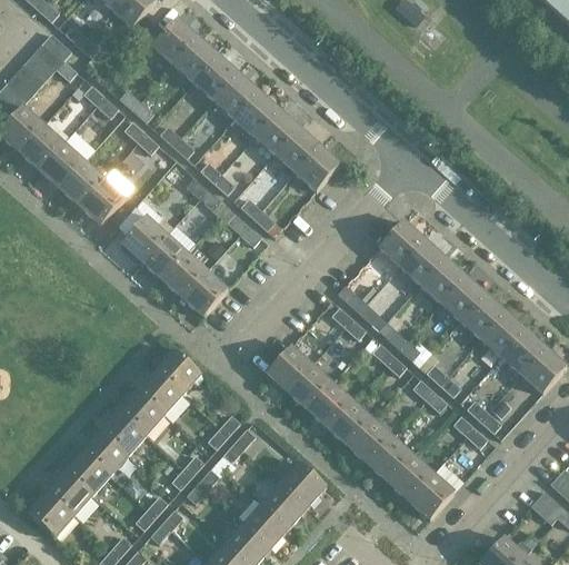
[(25,0),(36,9),(45,0),(25,0)]
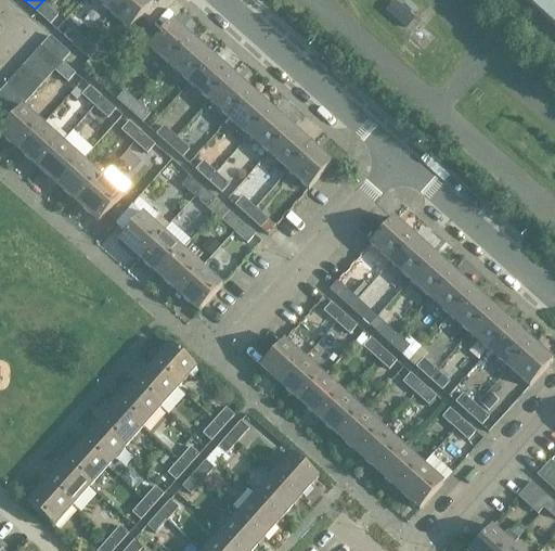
[(43,0),(35,9),(49,22),(57,13),(43,0)]
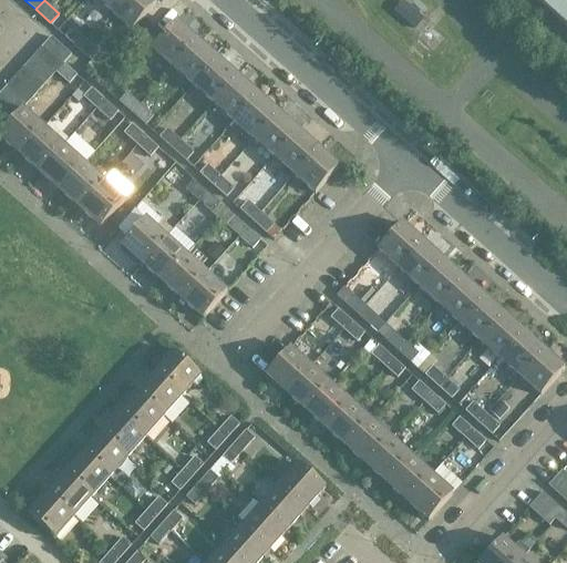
[(100,0),(110,9),(117,0),(100,0)]
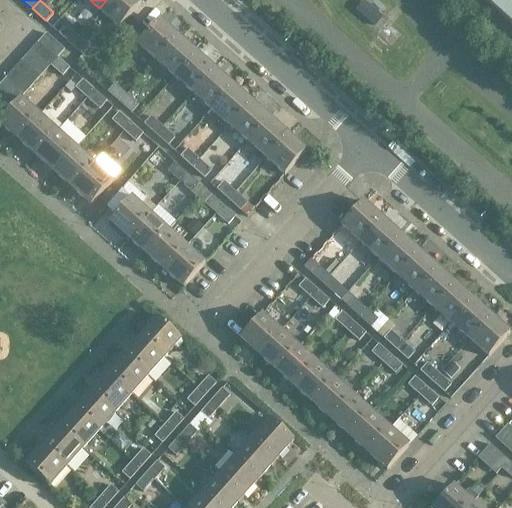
[(140,0),(106,0),(99,8),(118,25),(112,32),(121,40),(142,17),(133,8),(140,0)]
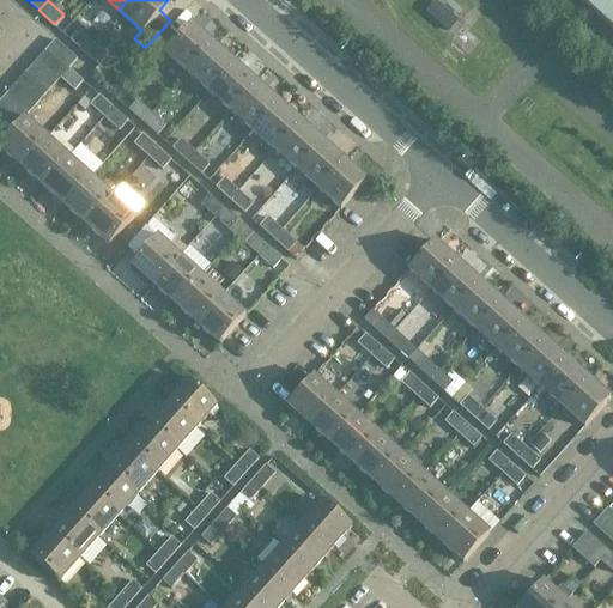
[(424,10),(448,30),(457,18),(437,0),(432,0),(424,10)]
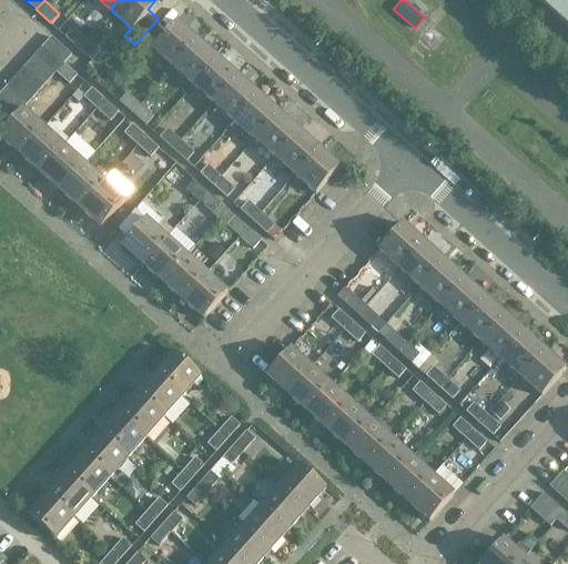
[(539,0),(567,24),(567,0),(539,0)]
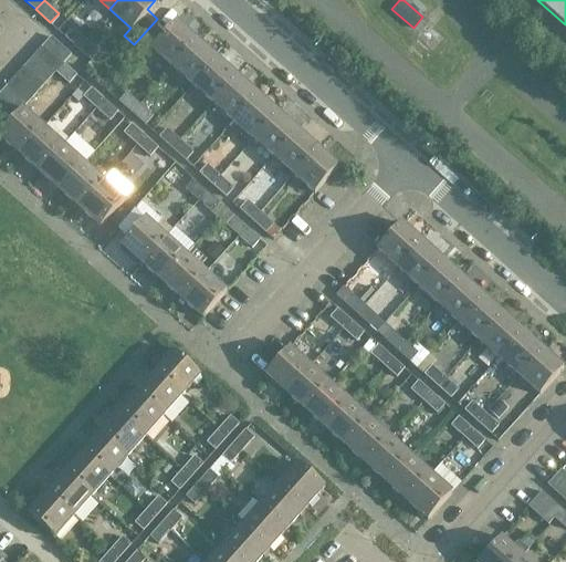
[(150,44),(170,63),(196,35),(175,17),(150,44)]
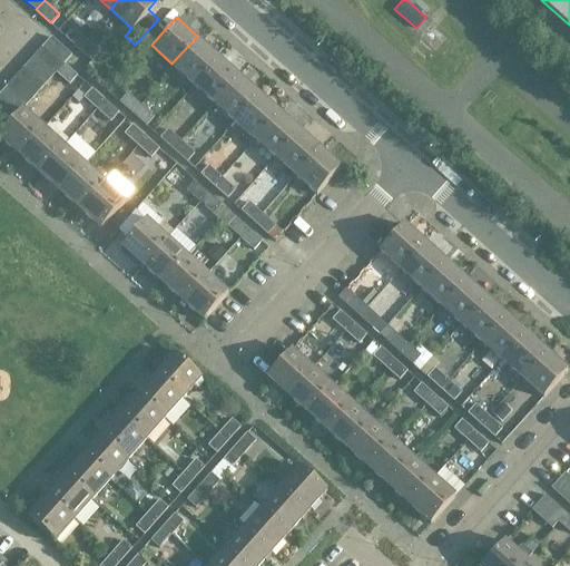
[(72,26),(65,35),(77,46),(85,37),(72,26)]
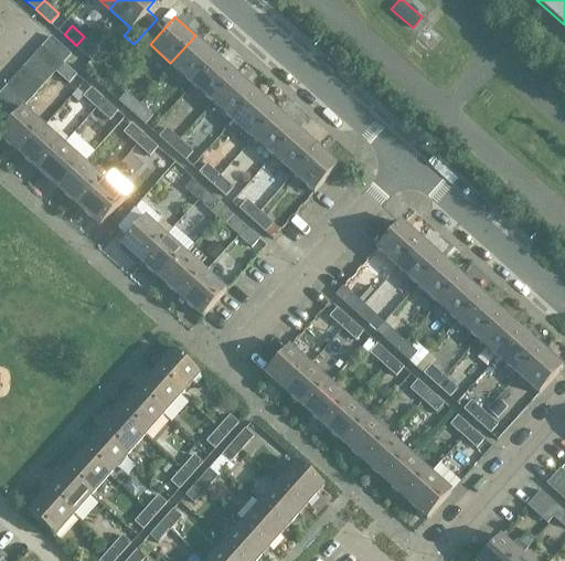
[(70,50),(50,32),(41,42),(61,60),(70,50)]
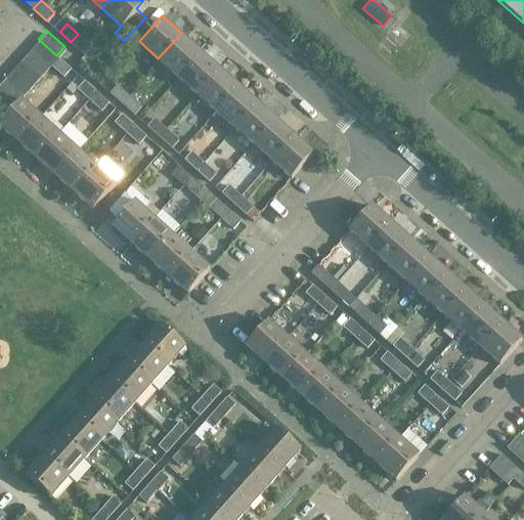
[(200,50),(181,33),(158,58),(177,76),(200,50)]
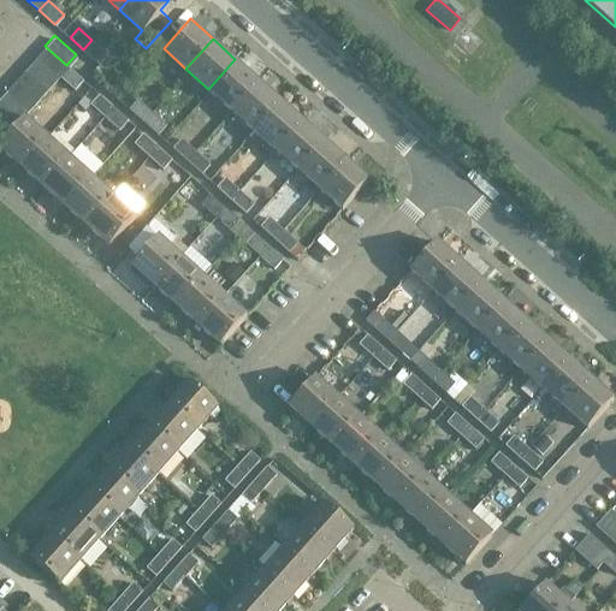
[(92,40),(83,49),(99,64),(107,54),(92,40)]
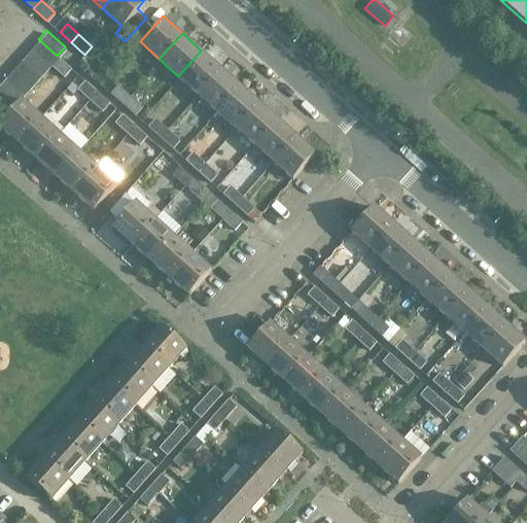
[(57,56),(38,39),(30,48),(48,65),(49,64),(57,56)]
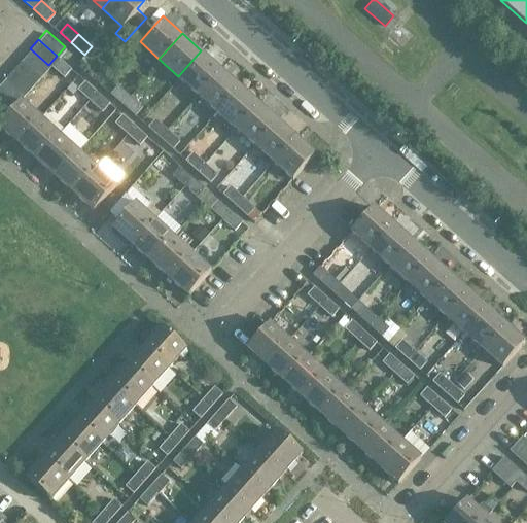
[(48,65),(30,48),(22,58),(40,74),(48,65)]
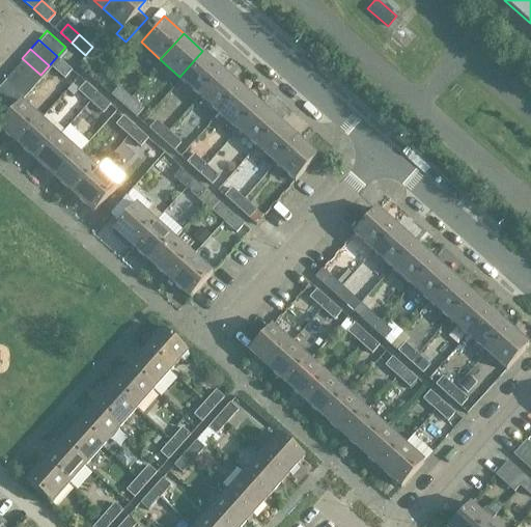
[(221,67),(202,51),(179,77),(198,93),(221,67)]
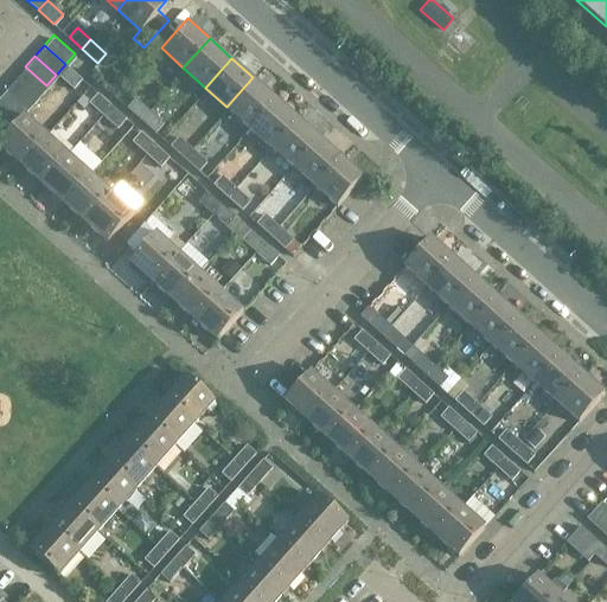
[(65,64),(57,74),(74,88),(82,78),(65,64)]
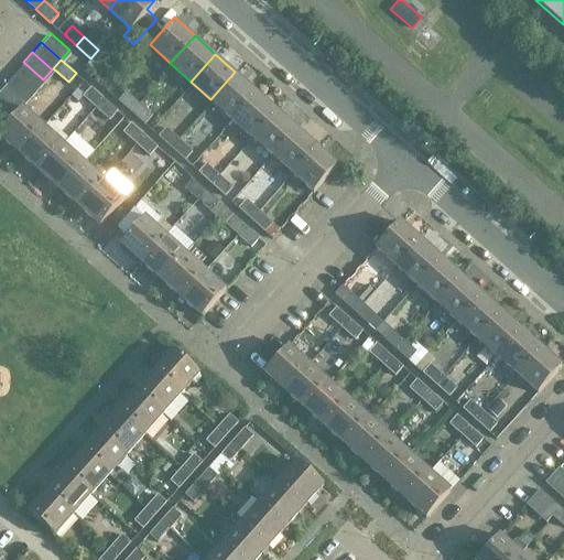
[(43,79),(23,62),(14,72),(34,89),(43,79)]
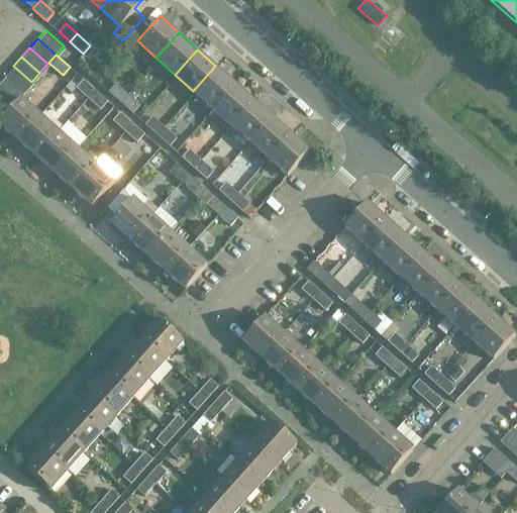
[(31,82),(13,66),(5,75),(23,91),(31,82)]
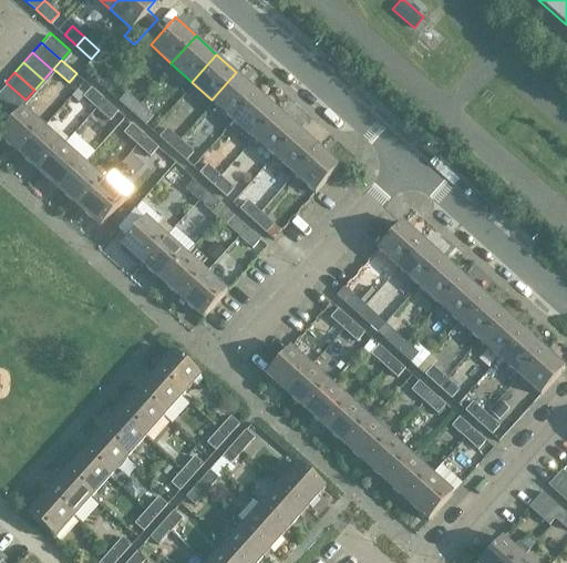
[(257,90),(236,72),(212,100),(232,118),(257,90)]
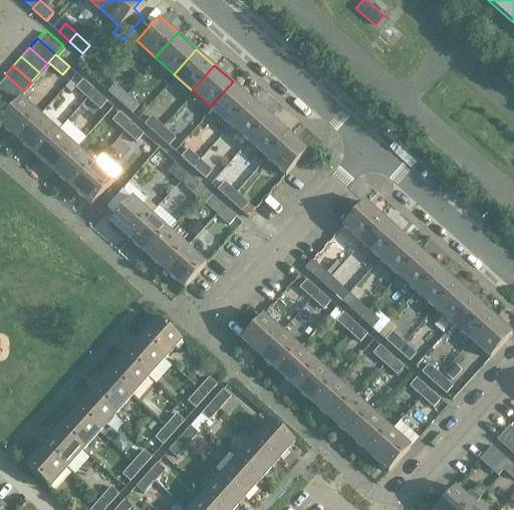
[(23,90),(5,74),(0,79),(0,85),(15,99),(19,95),(23,90)]
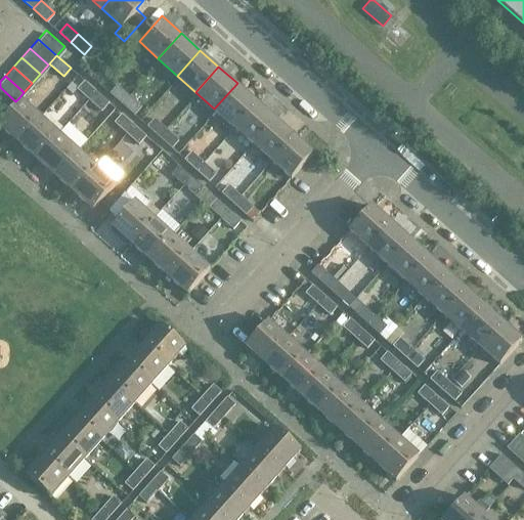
[(88,97),(95,89),(84,79),(77,87),(88,97)]
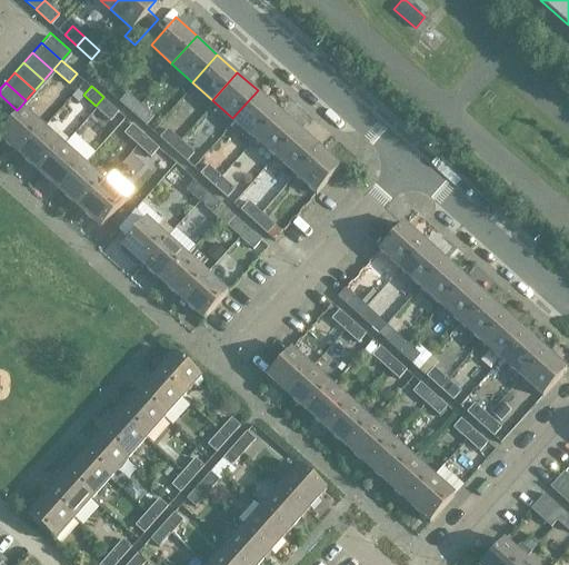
[(130,110),(139,101),(127,90),(119,99),(130,110)]
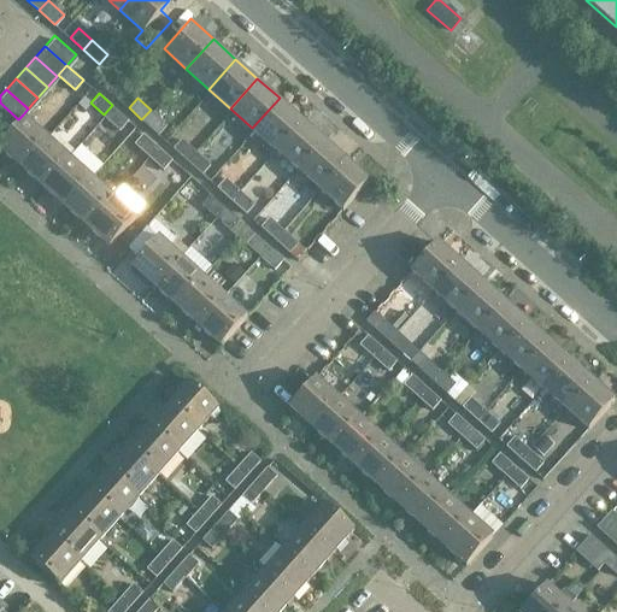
[(301,117),(280,98),(252,128),(275,148),(301,117)]
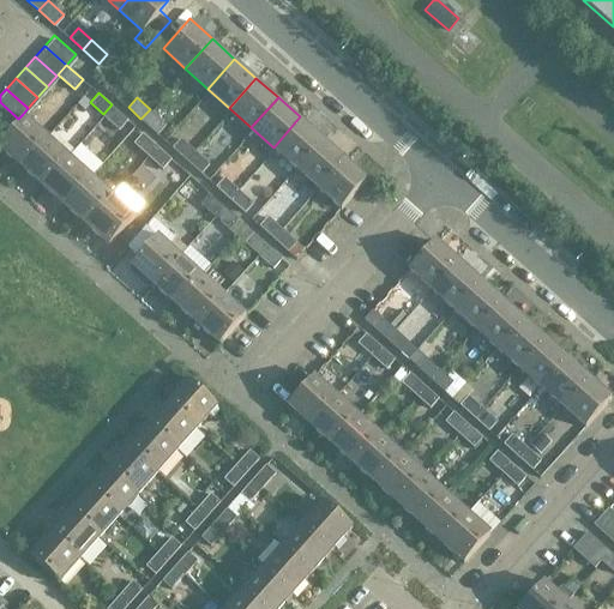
[(18,119),(0,102),(0,122),(8,130),(18,119)]
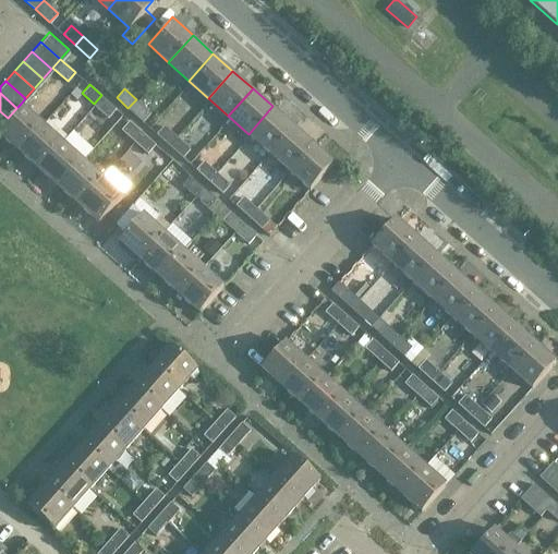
[(108,117),(116,108),(101,95),(94,104),(108,117)]
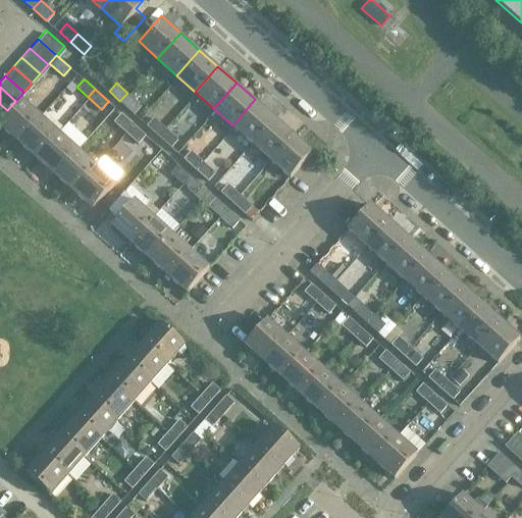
[(119,101),(134,113),(141,105),(127,93),(119,101)]
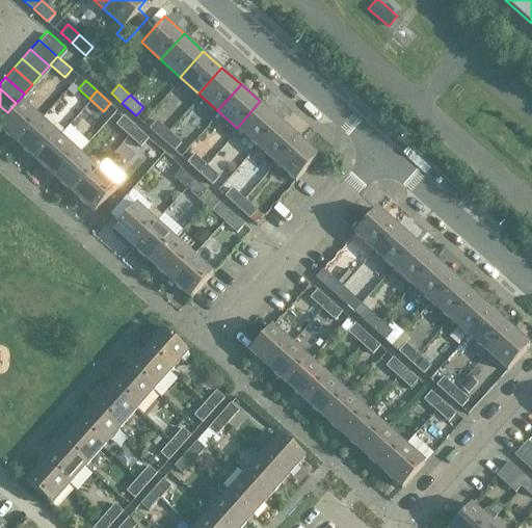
[(20,99),(16,103),(7,112),(0,121),(0,126),(17,141),(40,116),(20,99)]
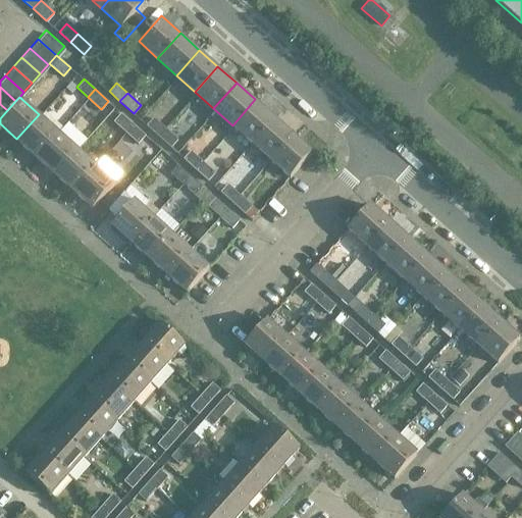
[(273,116),(255,99),(232,125),(251,142),(273,116)]
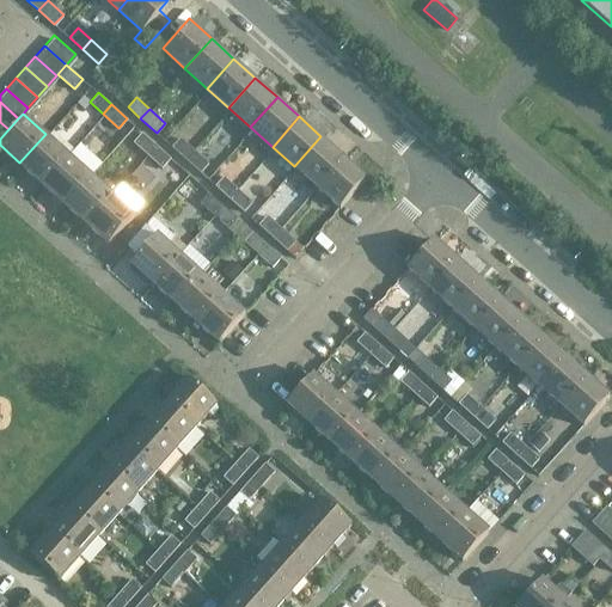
[(155,143),(141,132),(133,141),(147,153),(155,143)]
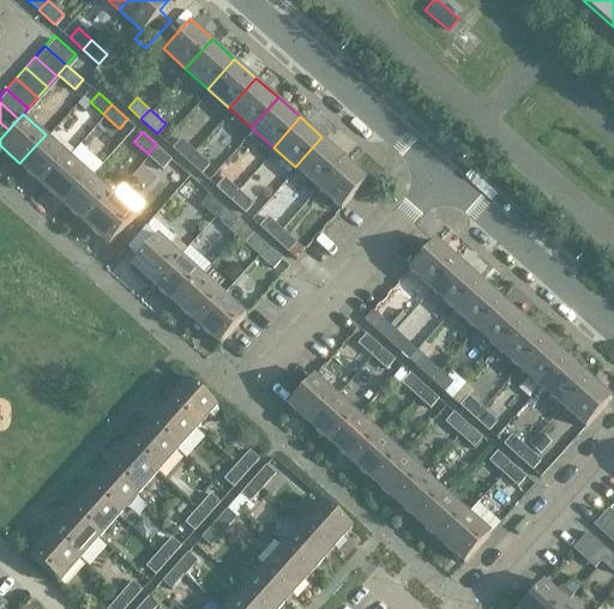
[(46,134),(19,163),(42,182),(67,154),(46,134)]
